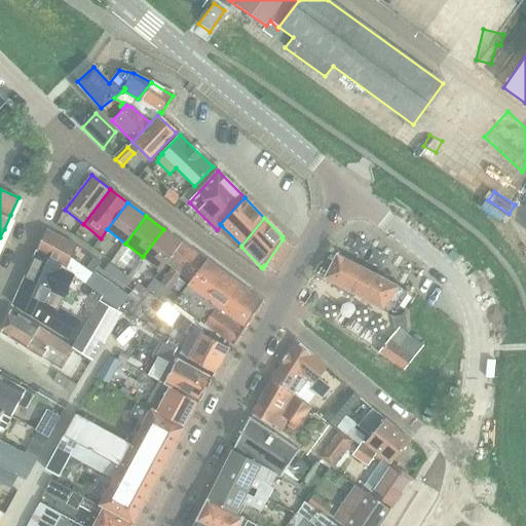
[(182,243),(181,242),(163,229),(143,257),(161,270),(165,263),(182,243)]
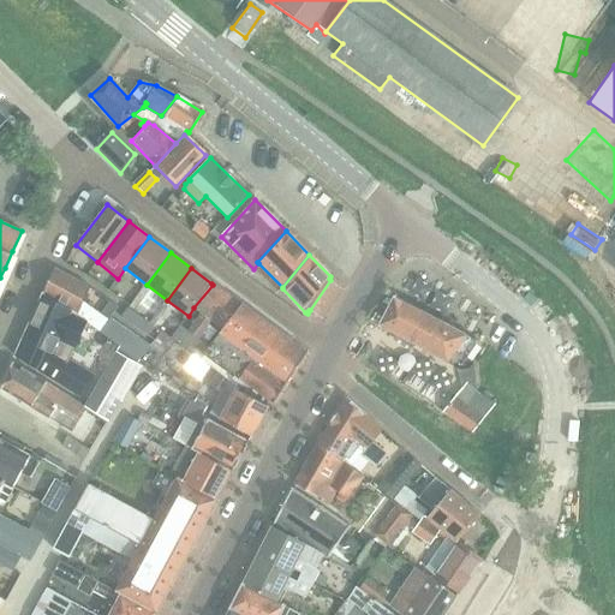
[(100,332),(109,321),(82,302),(88,288),(54,269),(42,294),(71,310),(77,314),(75,317),(84,321),(100,332)]
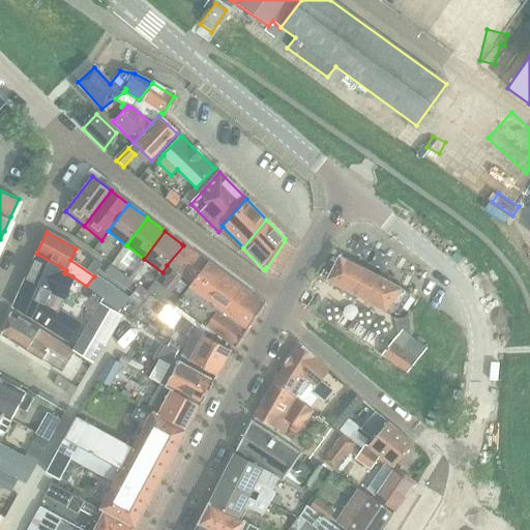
[(192,284),(208,263),(183,243),(182,244),(183,245),(167,265),(173,270),(162,286),(176,296),(180,291),(174,287),(182,276),(192,284)]
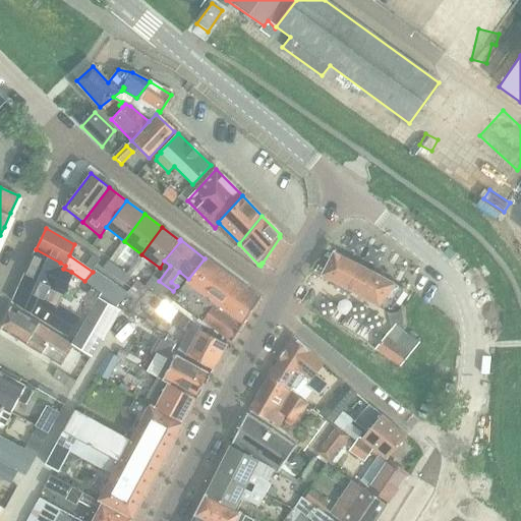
[(23,278),(12,302),(69,336),(79,319),(52,302),(57,292),(62,294),(71,272),(63,269),(58,266),(60,263),(36,249),(23,278)]
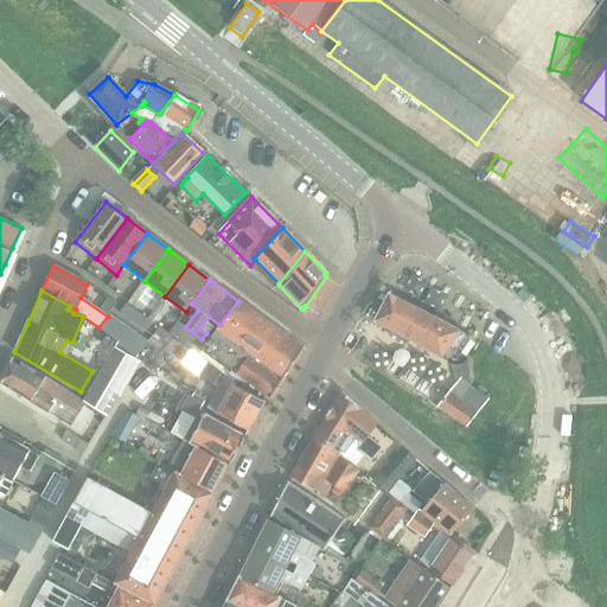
[(430,353),(451,365),(472,338),(389,294),(388,296),(374,321),(372,324),(406,344),(408,342),(429,353),(430,353)]
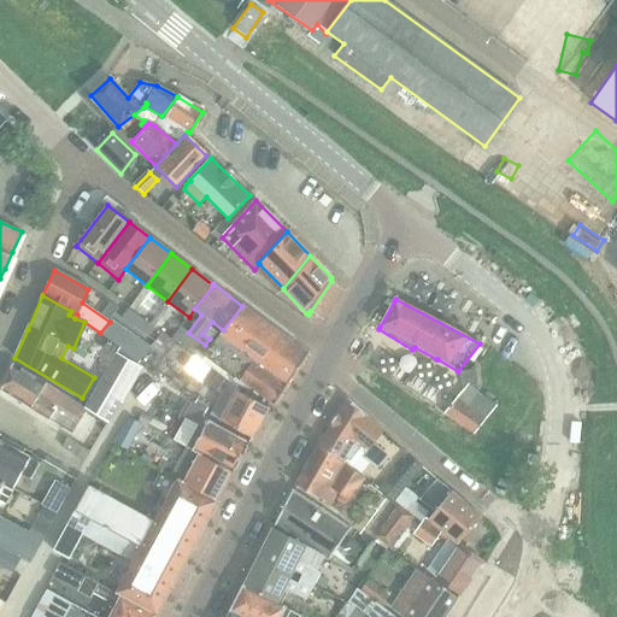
[(221,334),(236,345),(288,385),(307,354),(242,306),(223,330),(221,334)]
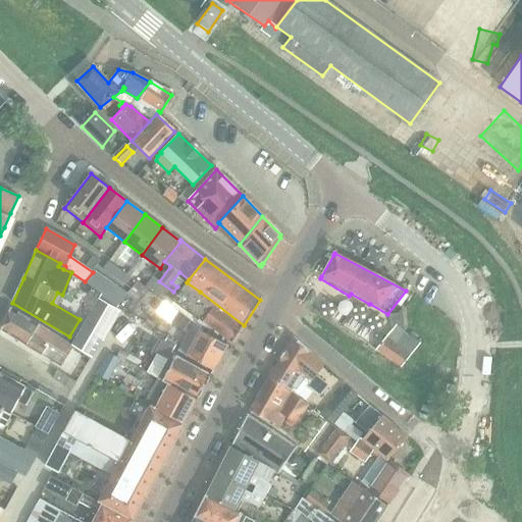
[(103,270),(125,285),(132,277),(108,262),(103,270)]
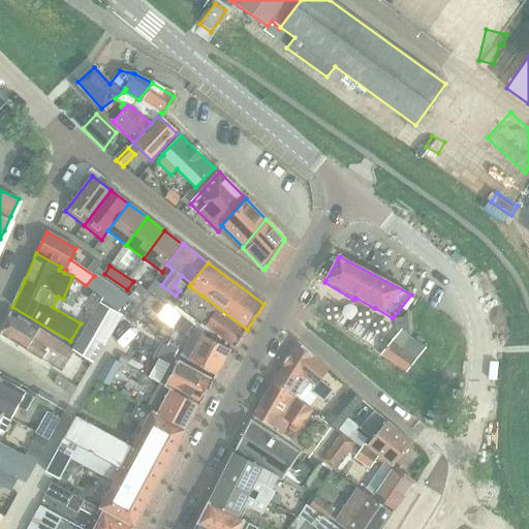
[(86,285),(93,290),(102,297),(118,307),(121,309),(129,297),(95,273),(94,276),(86,285)]
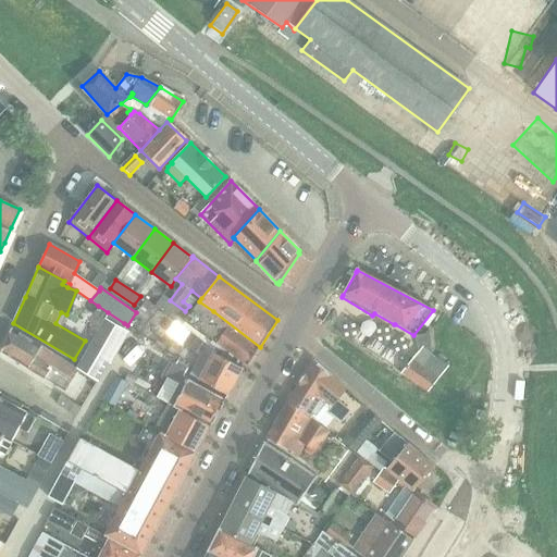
[(189,314),(199,301),(201,298),(192,291),(183,301),(189,306),(185,311),(189,314)]
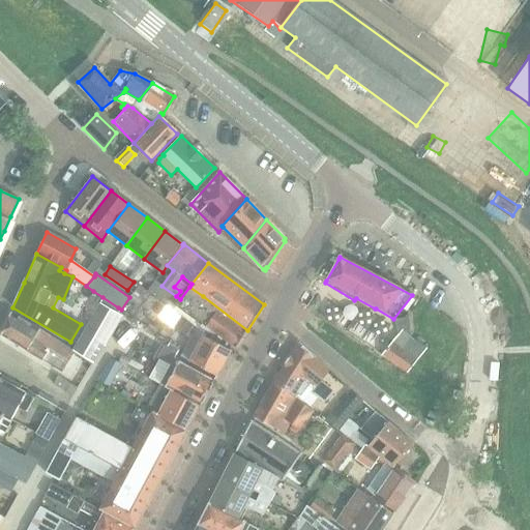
[(176,296),(162,286),(155,282),(148,291),(178,314),(205,333),(209,328),(235,348),(245,331),(201,298),(203,296),(189,287),(180,299),(176,296)]
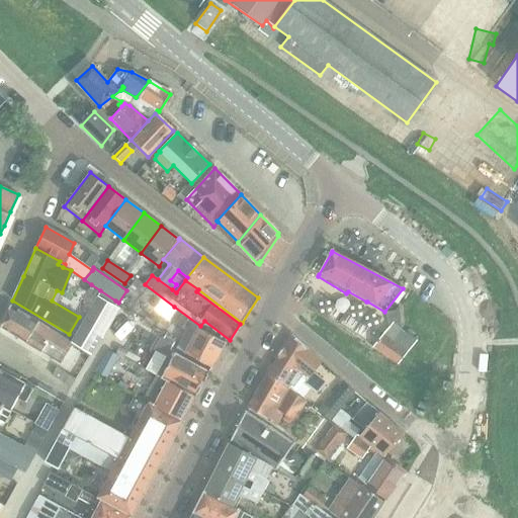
[(118,306),(98,294),(92,305),(89,311),(82,323),(102,334),(118,306)]
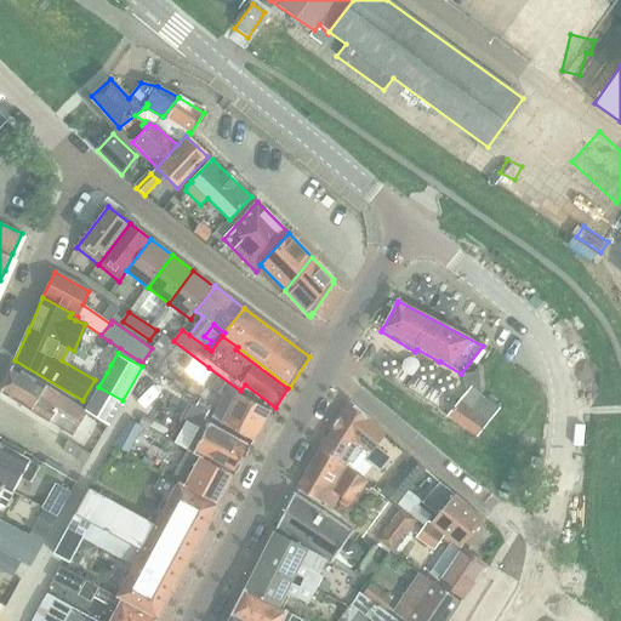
[(1,392),(73,437),(86,412),(12,366),(1,392)]
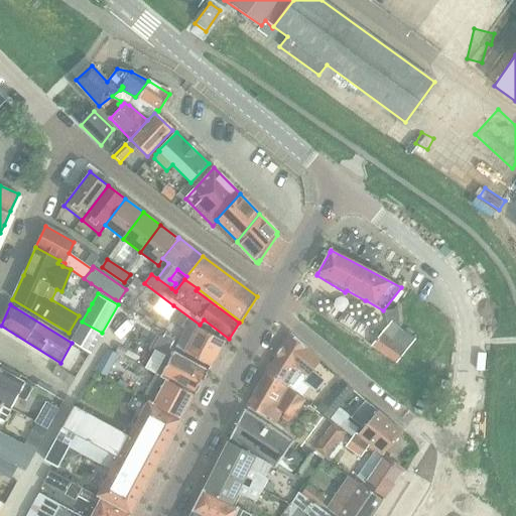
[(199,327),(200,325),(173,305),(166,314),(170,316),(169,317),(186,331),(188,328),(196,332),(184,352),(211,366),(225,342),(199,327)]
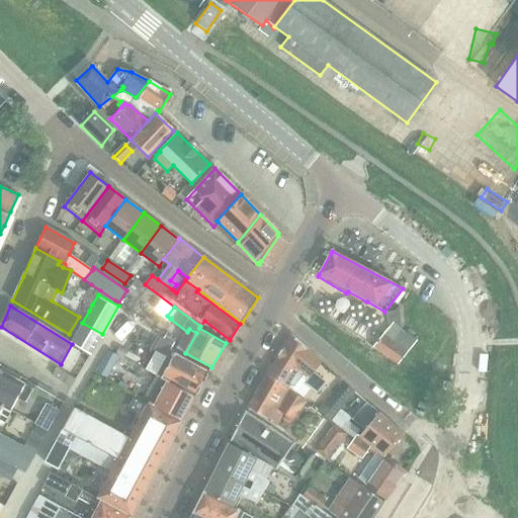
[(382,335),(407,353),(417,341),(392,324),(382,335)]
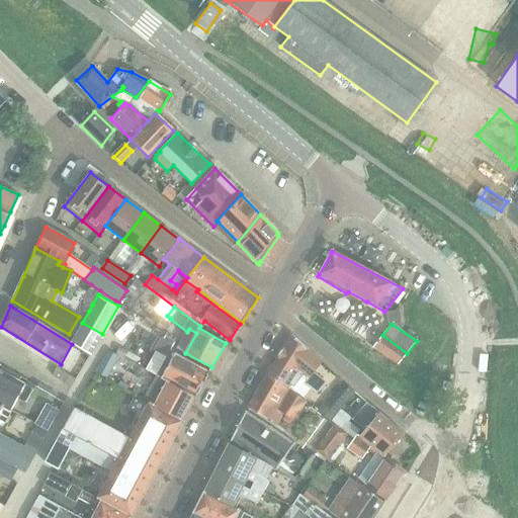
[(267,372),(294,393),(303,382),(317,394),(325,382),(313,372),(322,361),(310,350),(291,335),(267,372)]
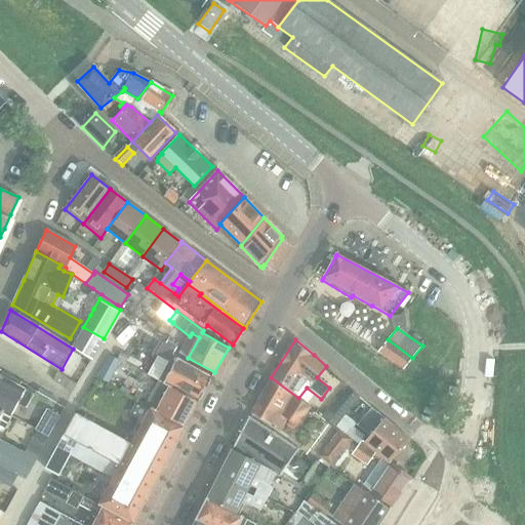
[(403,369),(412,358),(388,339),(377,353),(403,369)]
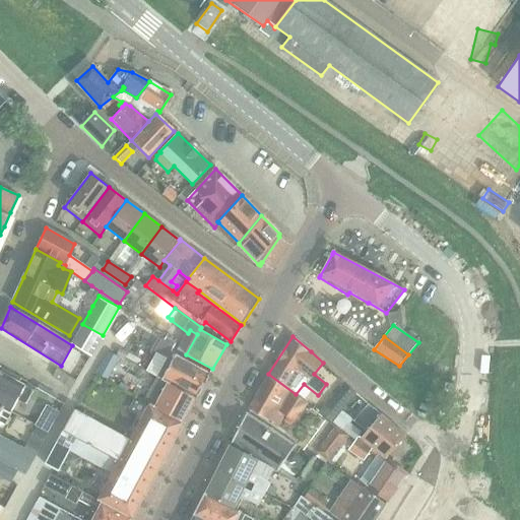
[(169,383),(196,399),(210,373),(168,349),(170,345),(161,341),(155,351),(168,359),(165,364),(170,367),(163,380),(169,383)]
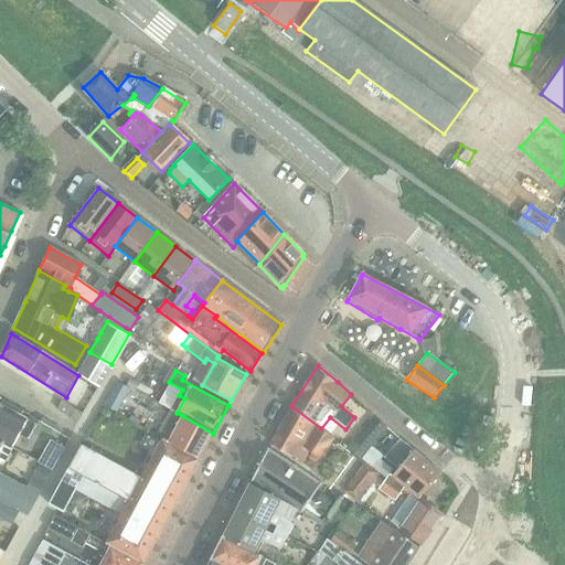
[(117,383),(108,401),(118,406),(128,388),(117,383)]
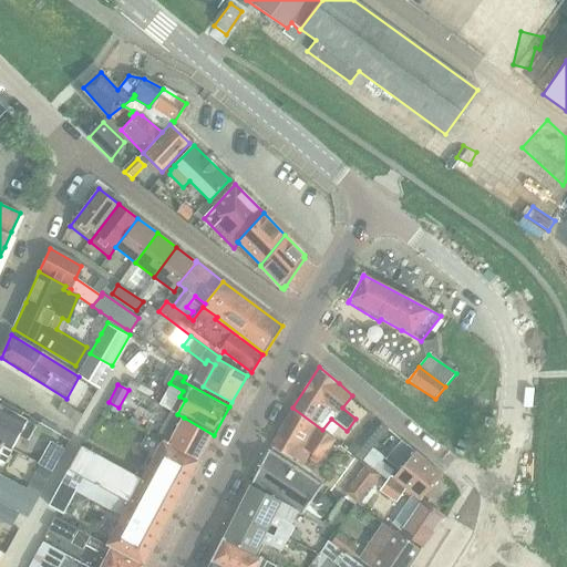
[(72,409),(84,415),(93,399),(82,392),(72,409)]
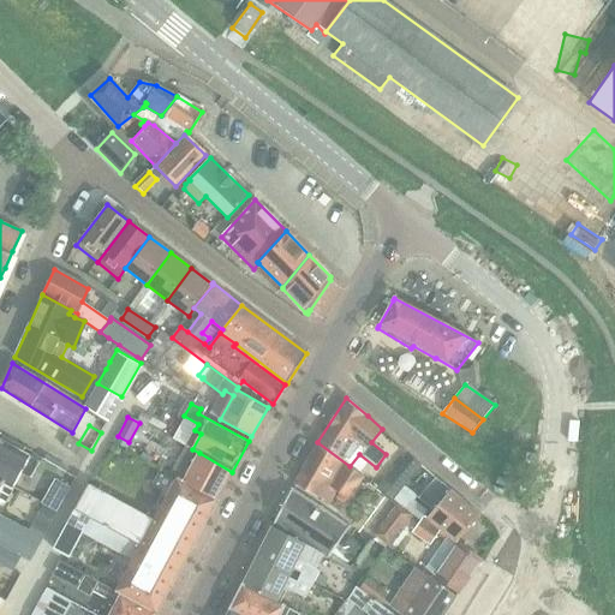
[(91,451),(78,443),(72,439),(65,449),(83,460),(90,452),(91,451)]
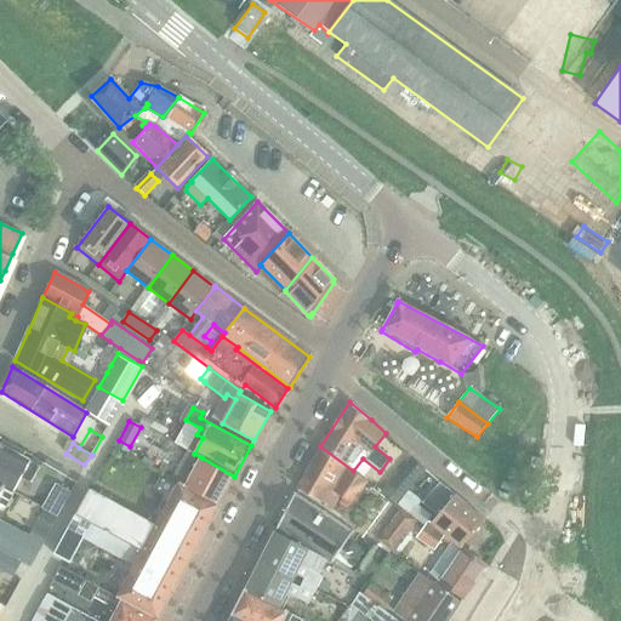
[(22,477),(32,483),(40,467),(30,461),(0,444),(0,485),(13,493),(22,477)]
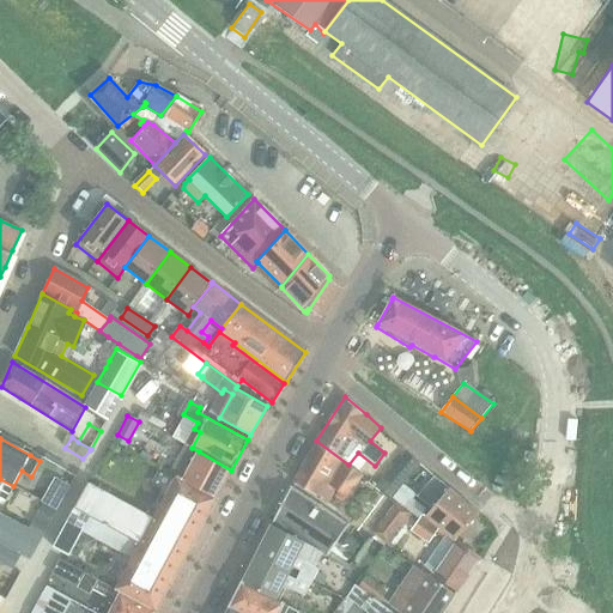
[(349,466),(349,465),(316,441),(293,481),(327,503),(335,490),(345,496),(360,474),(349,466)]
